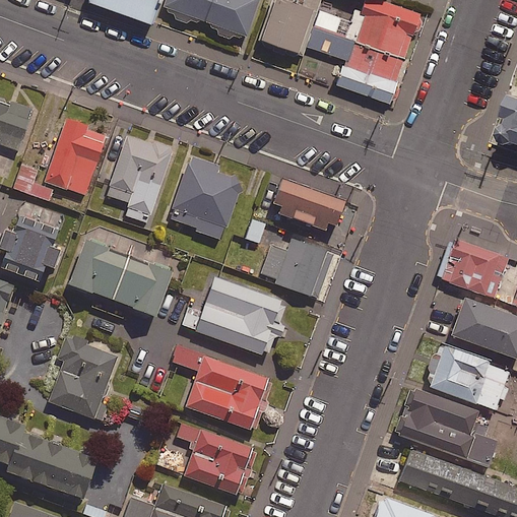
[(83,0),(82,4),(146,25),(154,0),(83,0)]
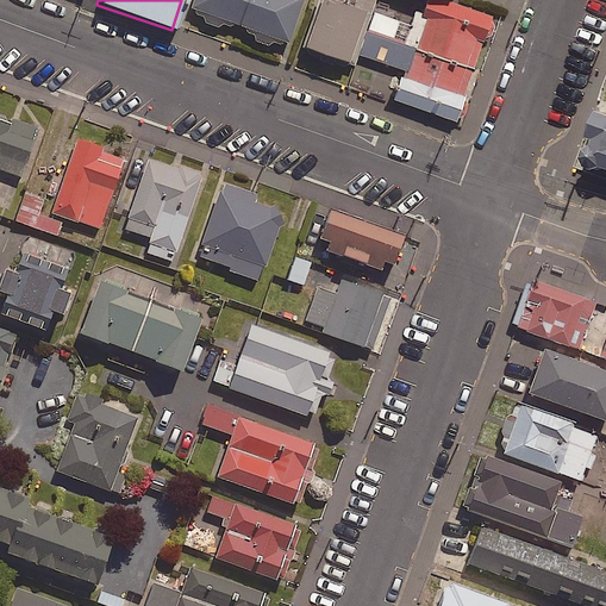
[(194,0),(189,13),(283,44),(298,0),(194,0)]
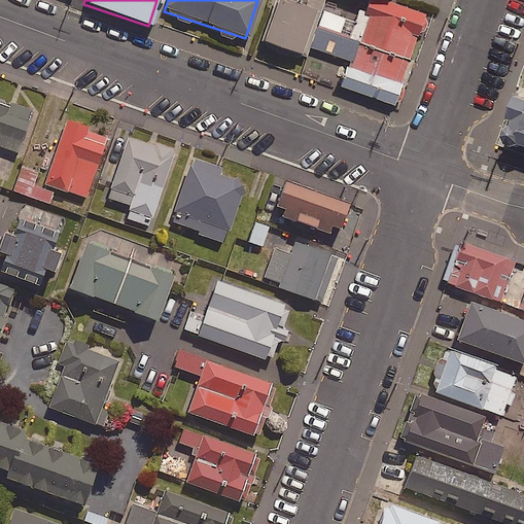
[(272,0),(258,41),(302,56),(319,0),(272,0)]
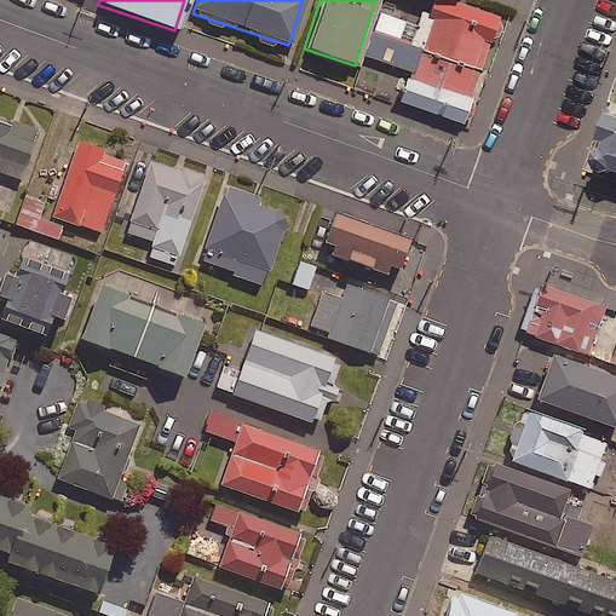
[(477,68),(496,16),(452,0),(432,0),(424,26),(378,9),(370,29),(477,68)]
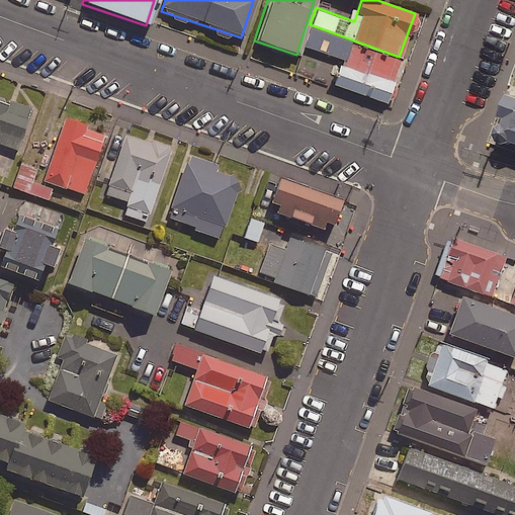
[(399,57),(310,24),(303,44),(342,57),(332,82),(385,100),(399,57)]
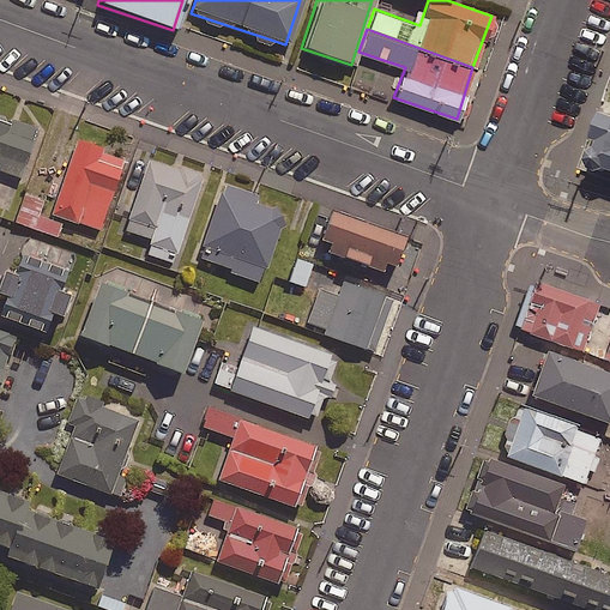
[(0,170),(20,177),(37,130),(11,120),(10,126),(0,121),(0,170)]
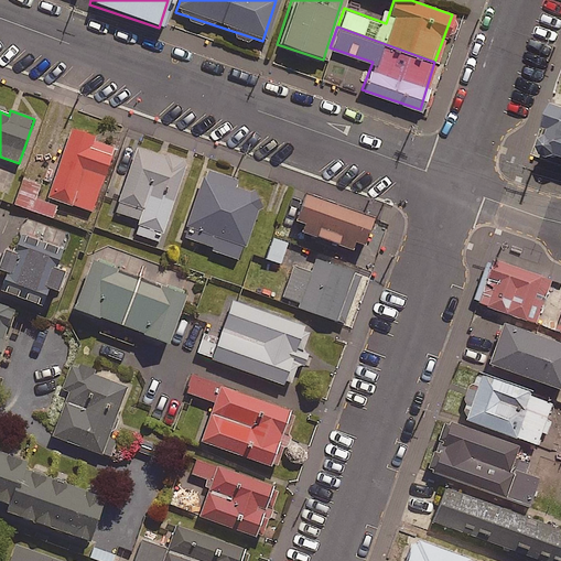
[(560,114),(551,110),(535,154),(560,163),(560,114)]
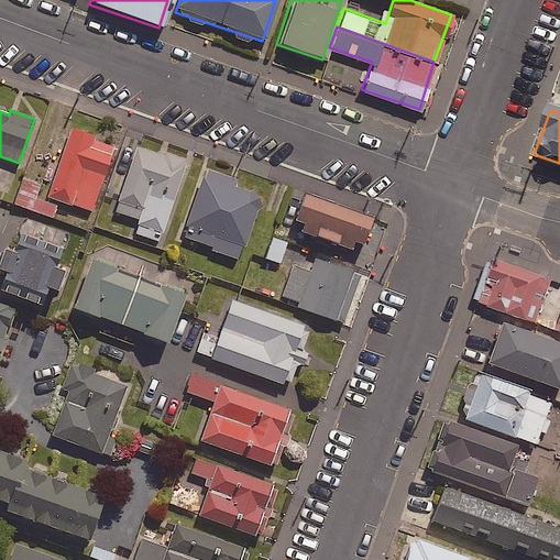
[(114,143),(72,128),(47,196),(90,210),(114,143)]
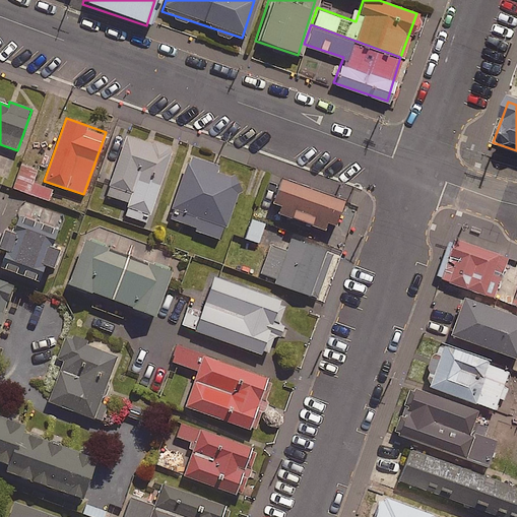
[(171,150),(126,135),(110,185),(103,183),(100,193),(128,202),(122,219),(145,227),(171,150)]
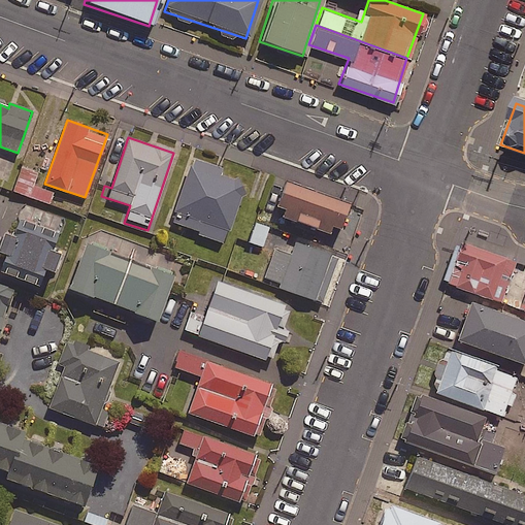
[(192,165),(171,221),(196,230),(195,232),(224,242),(241,197),(244,195),(238,176),(230,179),(192,165)]
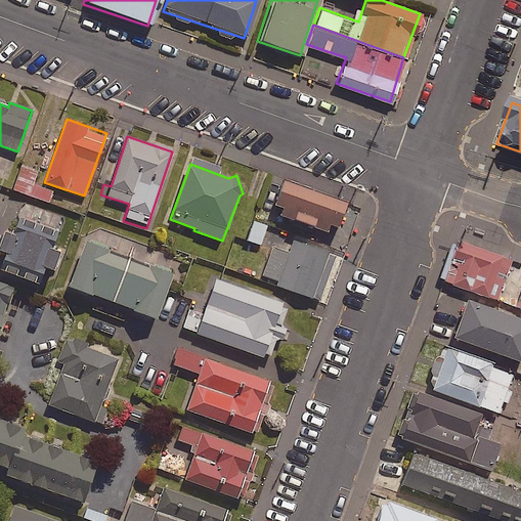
[(36,170),(20,165),(12,189),(47,201),(51,190),(32,184),(36,170)]
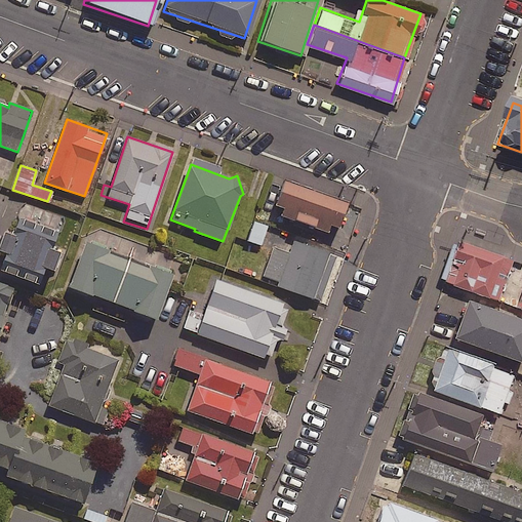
[(283,177),(273,204),(281,207),(279,212),(324,230),(326,223),(337,227),(347,201),(283,177)]
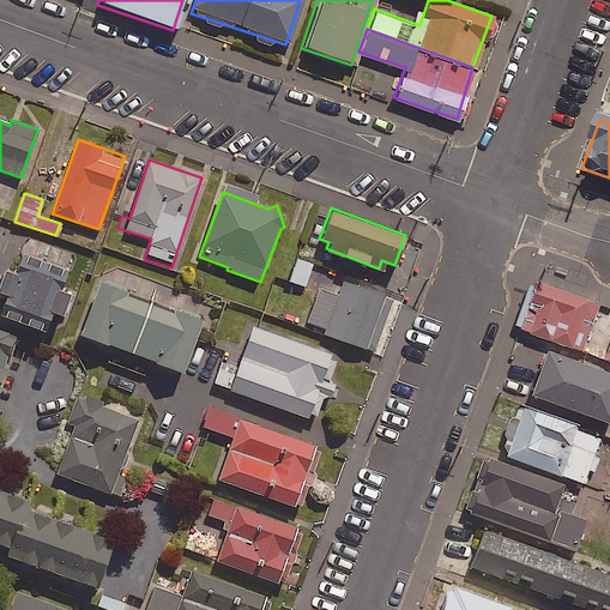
[(64,269),(20,252),(13,272),(2,267),(0,273),(0,290),(6,293),(0,308),(0,312),(41,328),(49,309),(59,313),(67,291),(55,288),(64,269)]
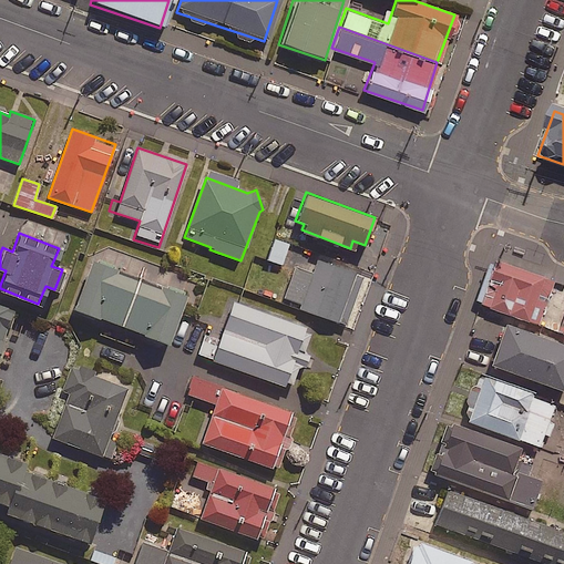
[(287,245),(274,239),(266,258),(279,264),(287,245)]
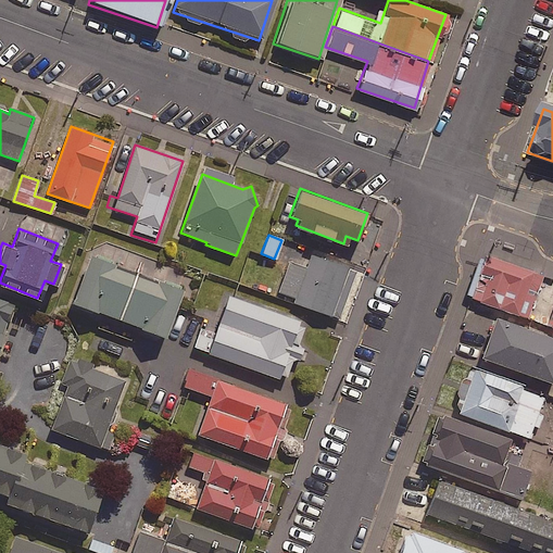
[(552,264),(491,241),(472,289),(552,319),(552,264)]
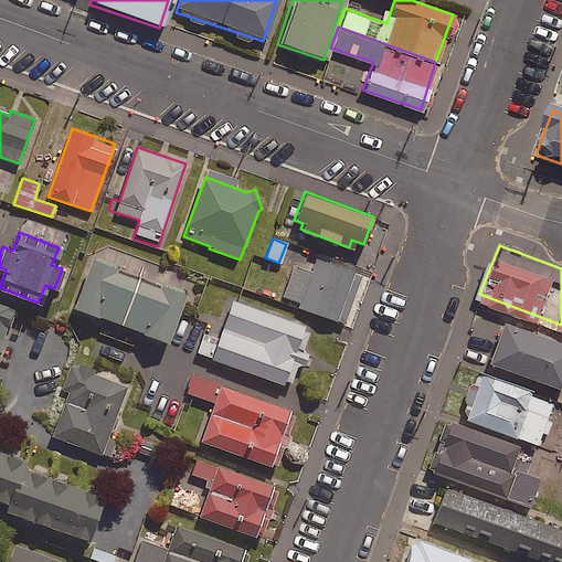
[(183,295),(91,258),(73,305),(166,341),(183,295)]
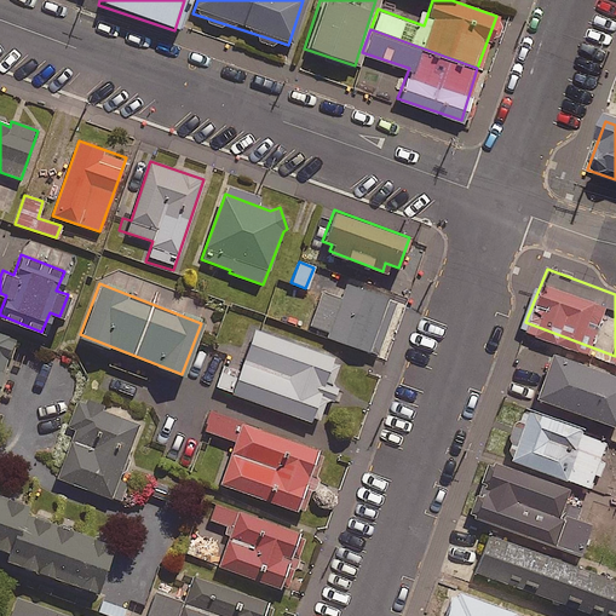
[(322,292),(309,326),(327,332),(326,337),(376,355),(396,303),(346,283),(340,299),(322,292)]
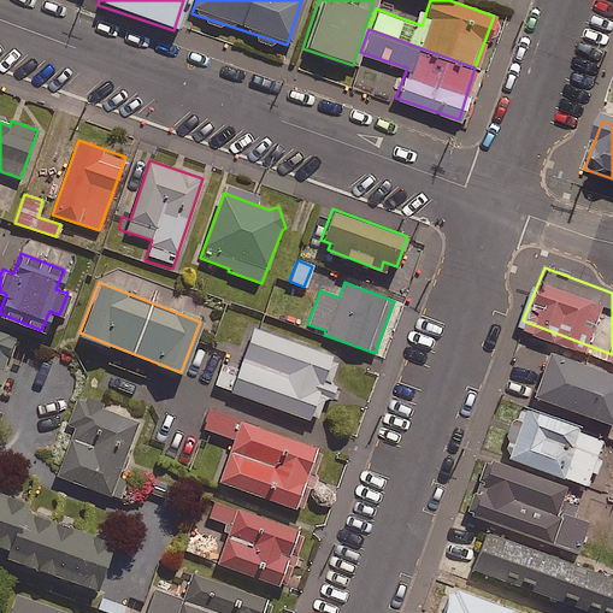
[(331,400),(337,385),(331,384),(339,364),(332,363),(334,359),(255,330),(241,371),(222,364),(214,385),(312,422),(313,418),(319,419),(326,398),(331,400)]
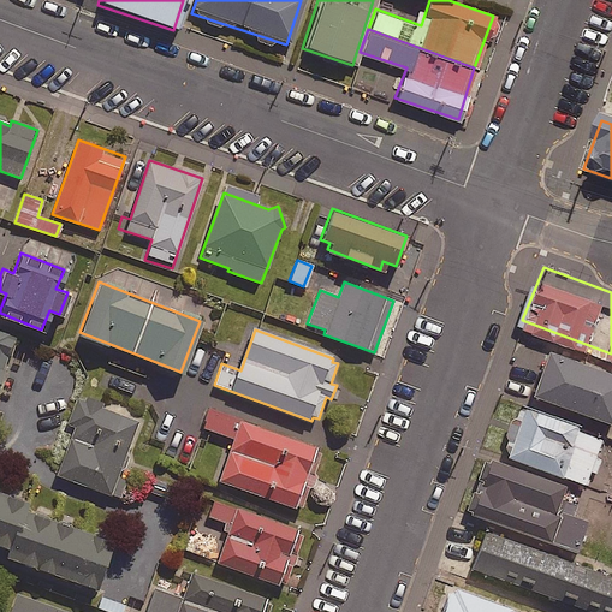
[(0,387),(17,342),(0,334),(0,387)]
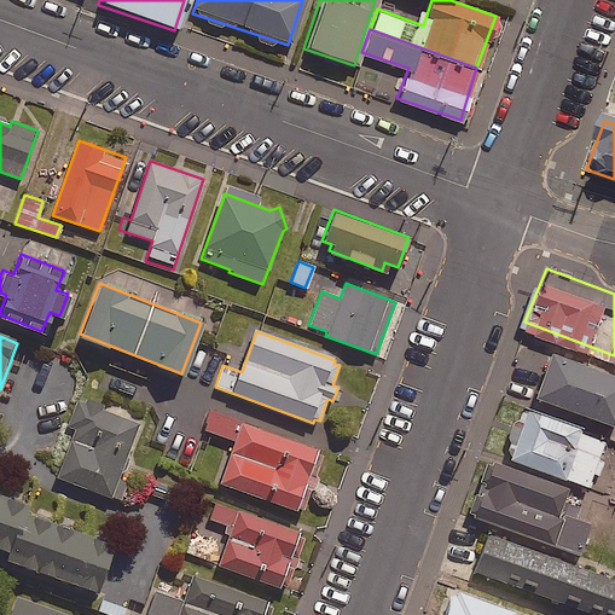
[(614,364),(561,343),(543,390),(614,418),(614,364)]
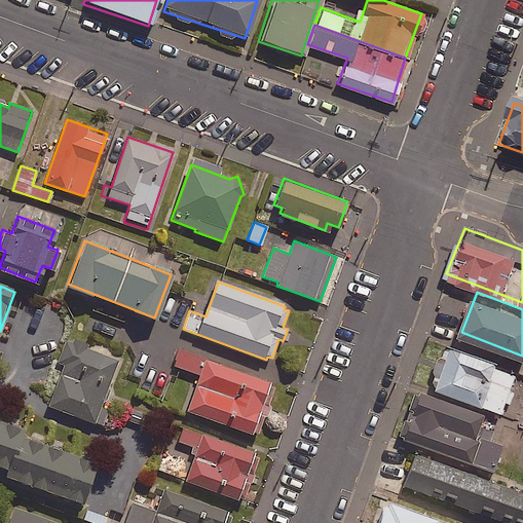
[(108,409),(101,406),(118,361),(66,340),(58,363),(64,365),(47,410),(100,430),(108,409)]
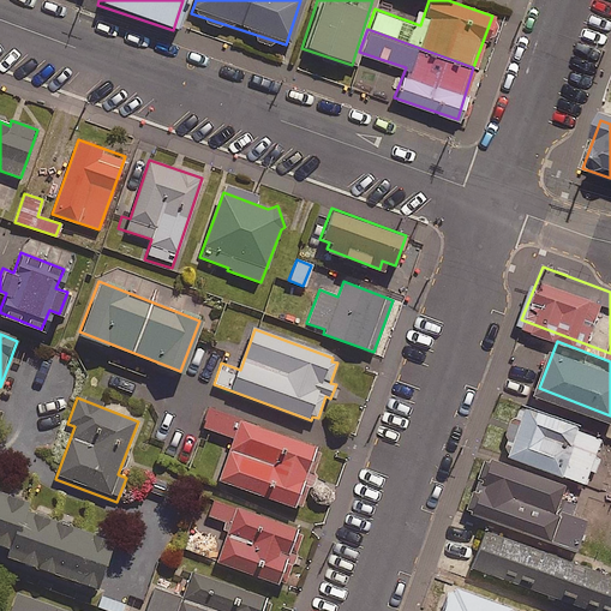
[(298,505),(304,507),(322,456),(316,454),(318,449),(209,408),(202,426),(235,439),(221,480),(297,508),(298,505)]
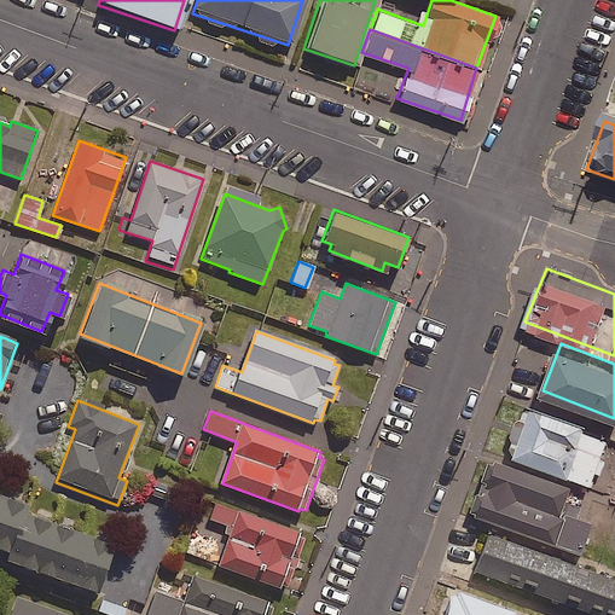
[(500,450),(481,503),(585,540),(604,487),(500,450)]
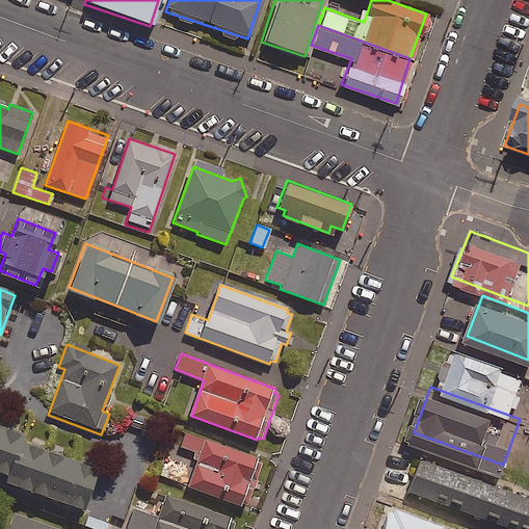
[(0,472),(8,475),(24,434),(0,425),(0,472)]
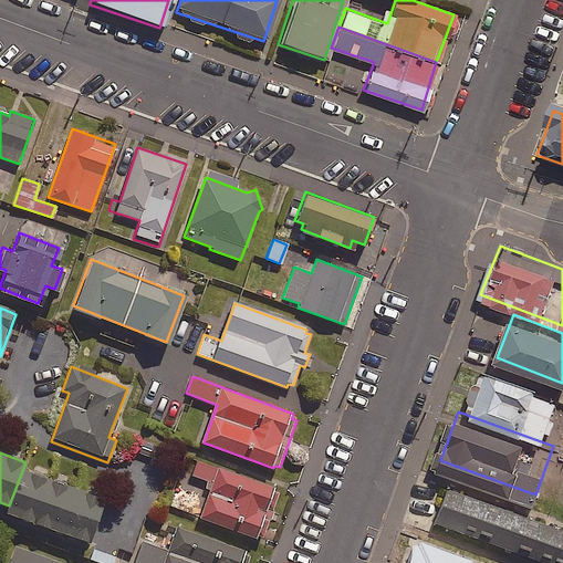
[(200,518),(257,539),(258,535),(263,537),(280,493),(274,491),(275,487),(196,458),(189,475),(214,482),(200,518)]
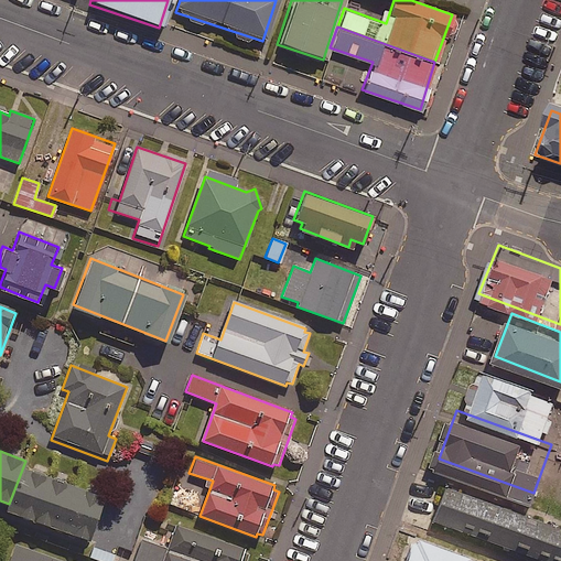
[(28,470),(11,514),(92,543),(108,499),(28,470)]
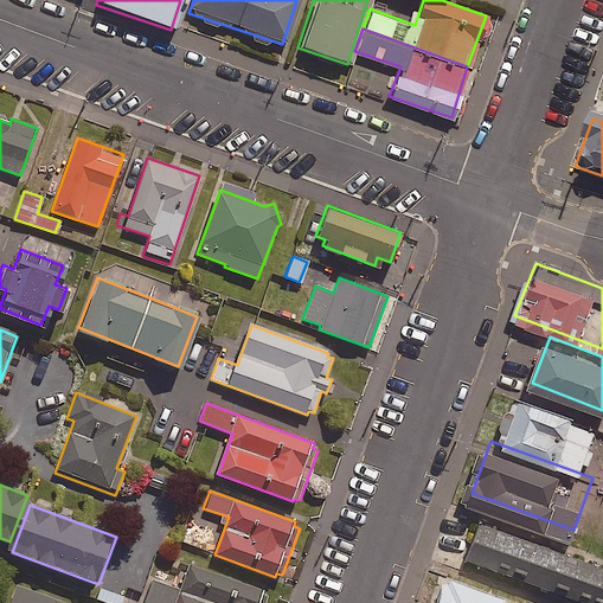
[(602,602),(602,555),(487,512),(468,562),(579,602),(602,602)]
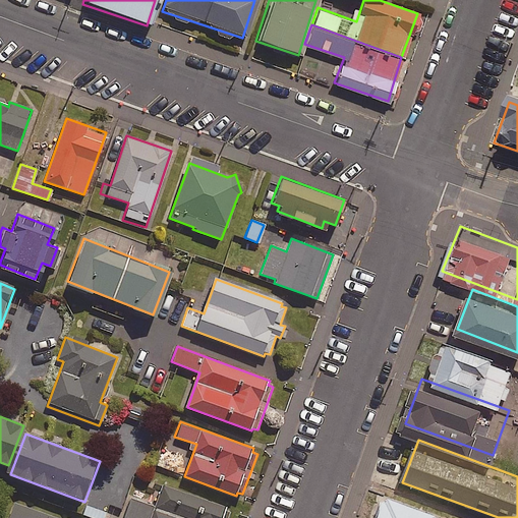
[(229,517),(230,515),(226,514),(228,510),(162,485),(154,507),(130,499),(122,517),(229,517)]
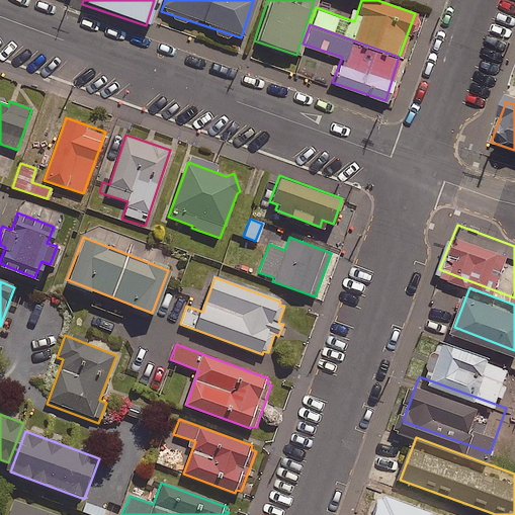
[(462,514),(382,486),(371,514),(462,514)]
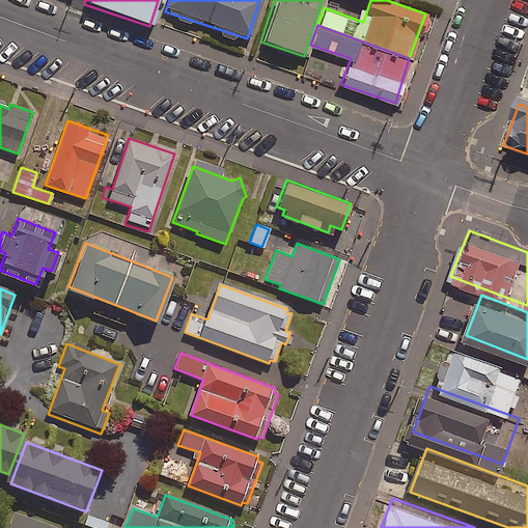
[(49,527),(16,516),(9,527),(49,527)]
